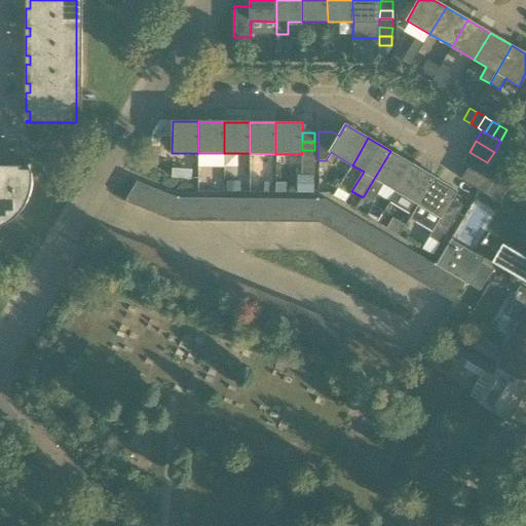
[(301,158),(314,159),(314,150),(302,150),(302,154),(301,154),(301,158)]
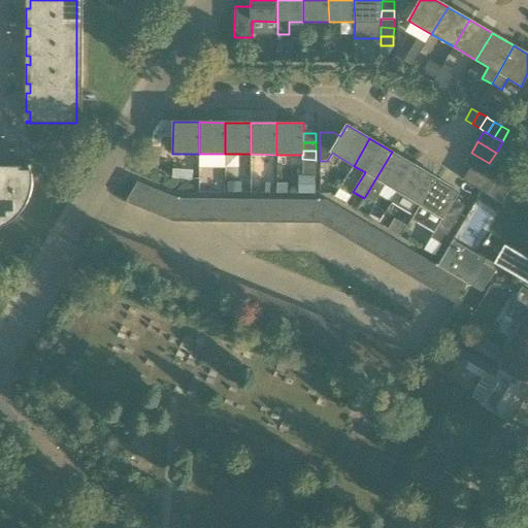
[(373,203),(385,185),(398,192),(414,165),(392,152),(364,198),(373,203)]
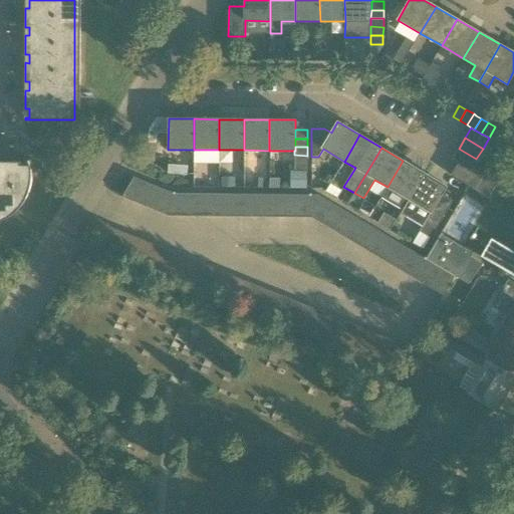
[(470,170),(472,167),(476,159),(459,149),(452,160),(458,163),(470,170)]
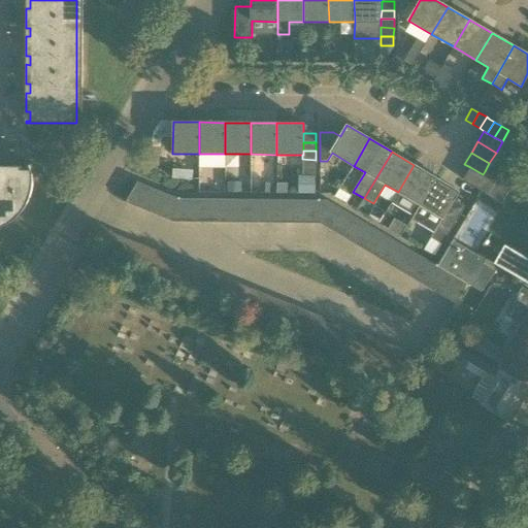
[(302,168),(316,168),(316,160),(302,159),(302,168)]
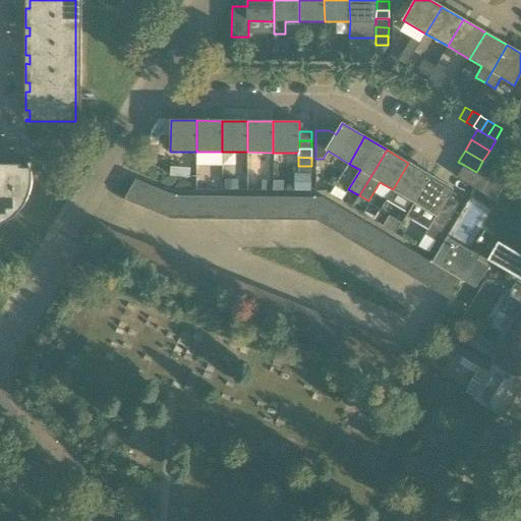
[(0,224),(1,224),(5,222),(8,220),(11,218),(14,216),(17,213),(20,210),(23,207),(25,204),(27,200),(29,196),(31,193),(32,189),(32,185),(33,181),(33,177),(33,173),(32,169),(31,165),(31,162),(29,163),(30,167),(21,167),(22,164),(0,163),(0,224)]
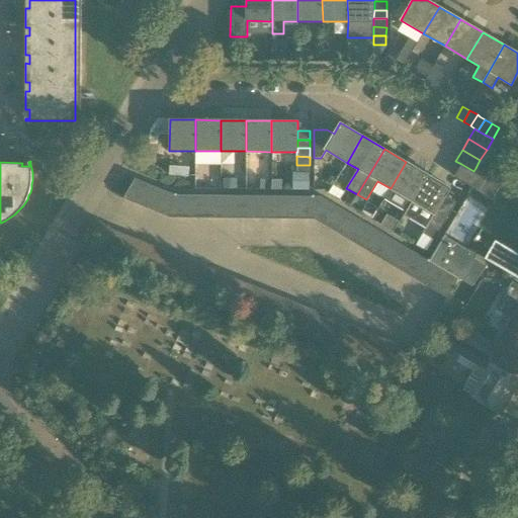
[(412,201),(427,174),(406,162),(391,188),(412,201)]
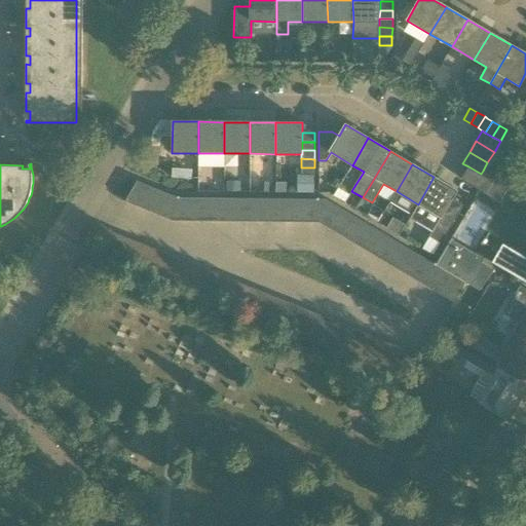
[(483,171),(481,174),(468,166),(461,180),(486,194),(495,179),(483,171)]
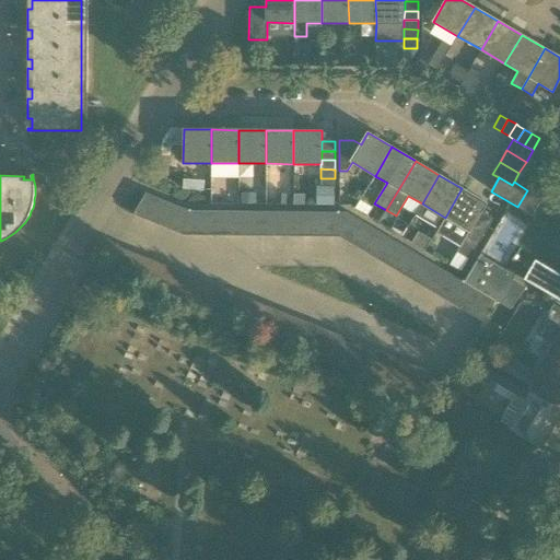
[(335,188),(335,178),(321,178),(321,188),(335,188)]
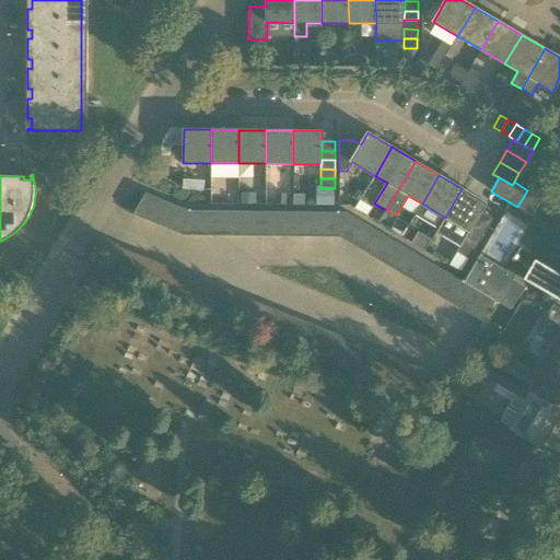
[(321,188),(321,206),(335,206),(335,188),(321,188)]
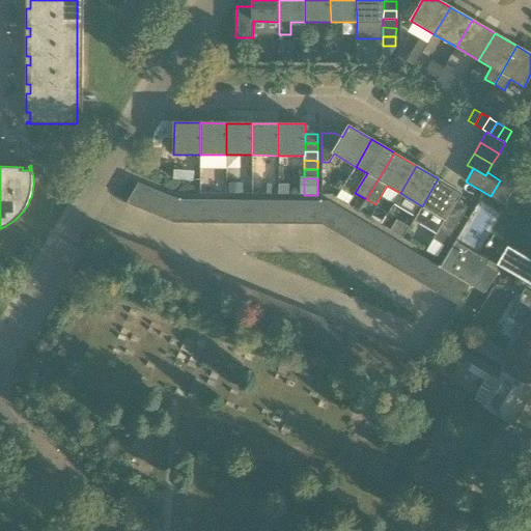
[(422,206),(414,220),(437,233),(438,231),(442,223),(445,220),(447,217),(451,208),(456,201),(462,193),(438,178),(422,206)]
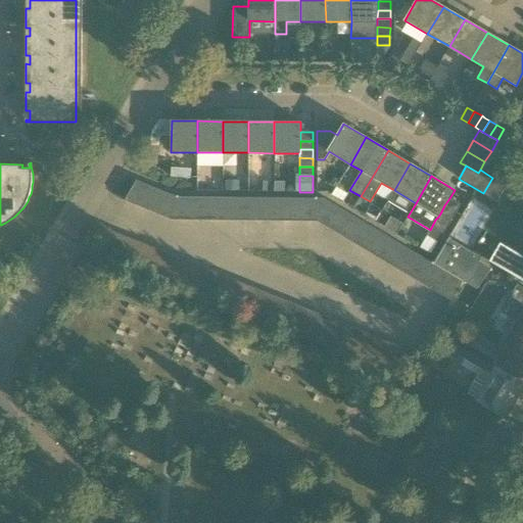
[(136,205),(145,184),(136,181),(125,200),(136,205)]
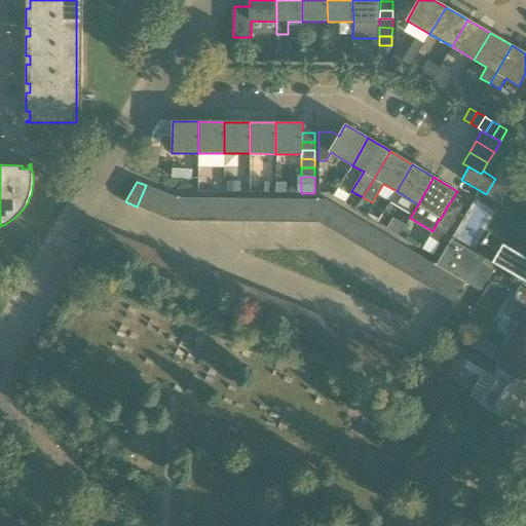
[(149,212),(157,190),(146,185),(137,207),(149,212)]
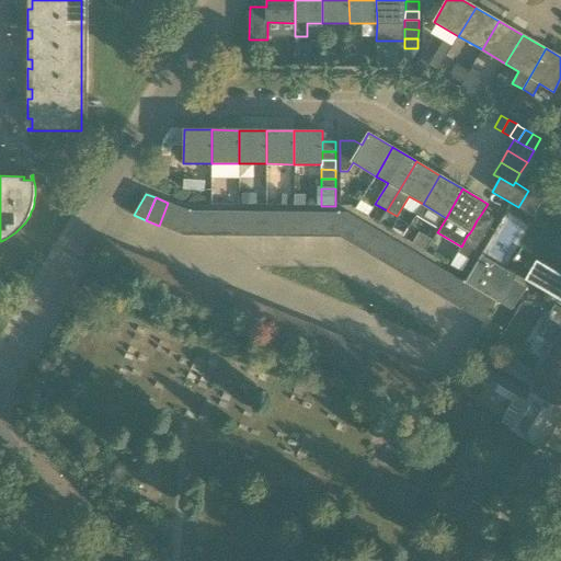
[(171,230),(181,207),(168,203),(159,226),(171,230)]
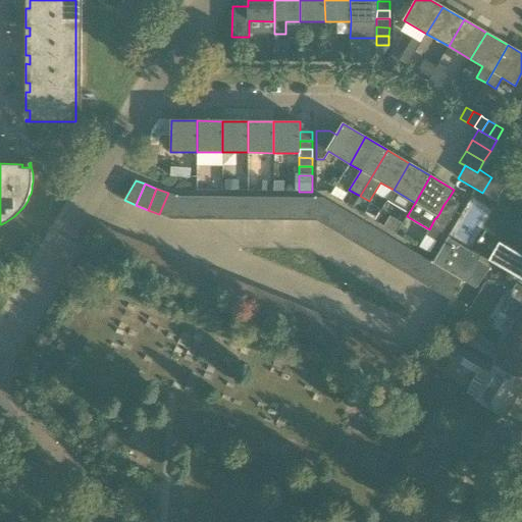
[(171,219),(177,197),(172,195),(168,193),(159,214),(171,219)]
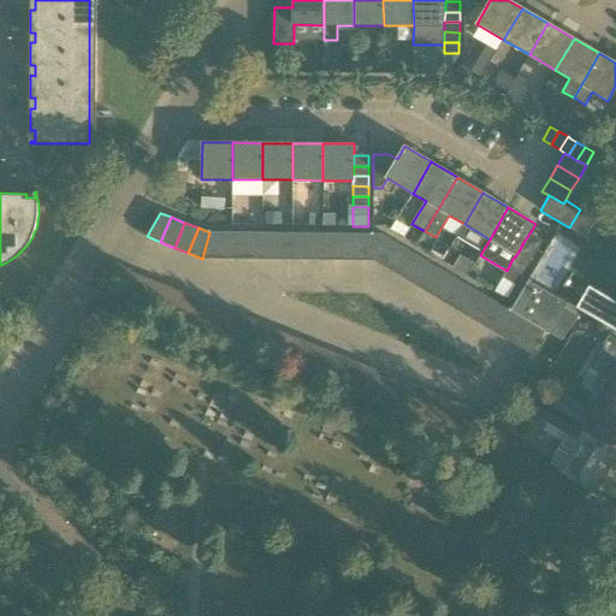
[(223,259),(223,232),(209,232),(202,259),(223,259)]
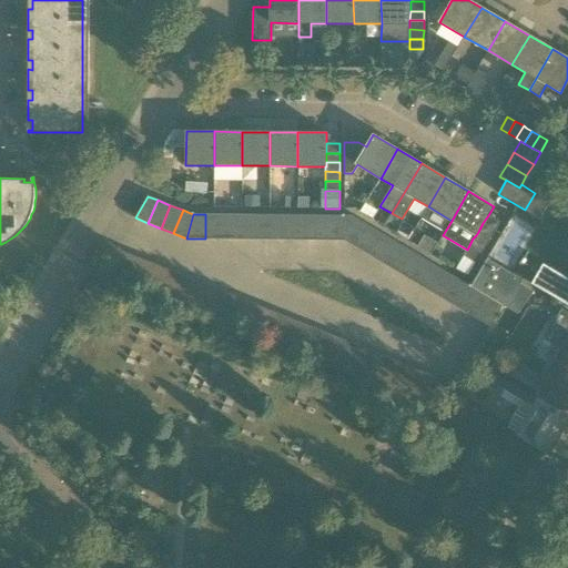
[(220,239),(220,214),(205,214),(205,239),(220,239)]
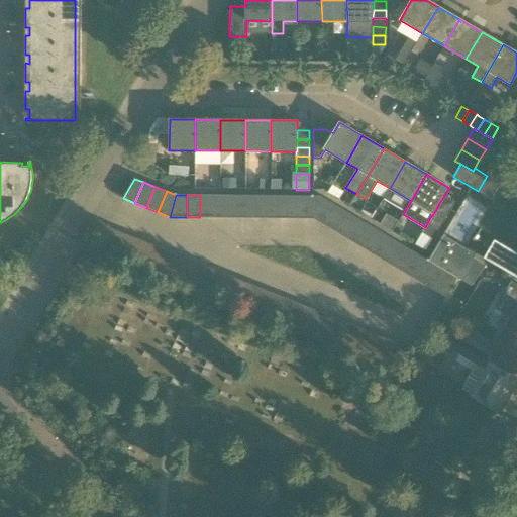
[(213,218),(213,196),(200,195),(200,217),(213,218)]
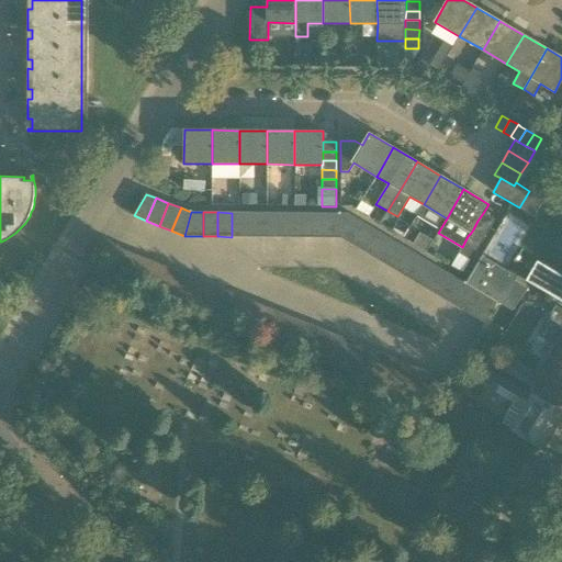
[(245,237),(246,213),(232,213),(232,237),(245,237)]
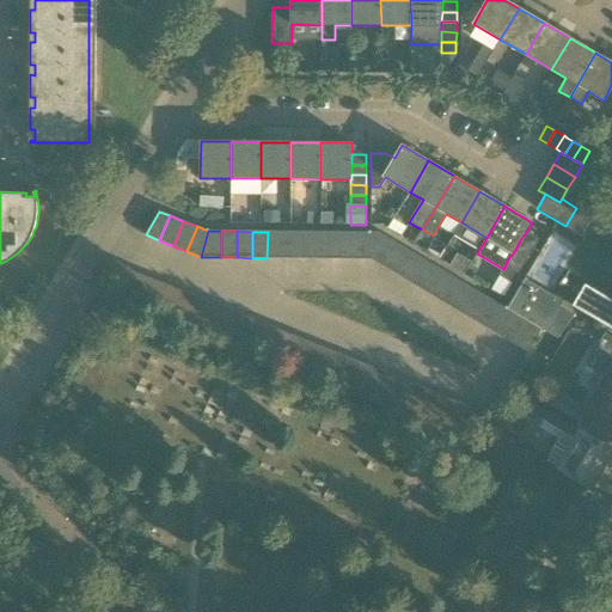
[(282,258),(283,232),(268,232),(267,258),(282,258)]
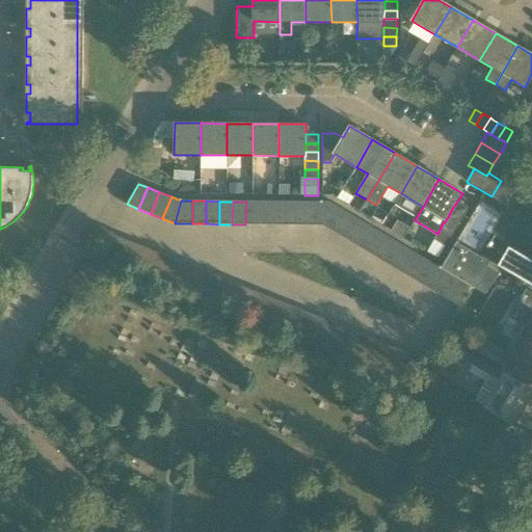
[(259,224),(259,202),(246,202),(245,224),(259,224)]
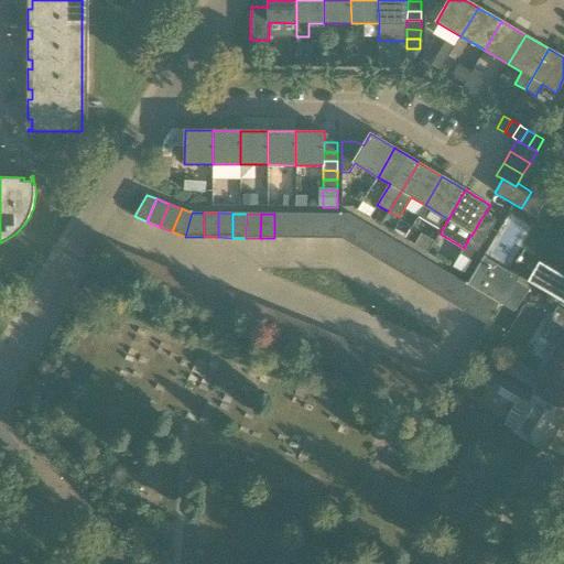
[(289,238),(289,214),(274,214),(274,238),(289,238)]
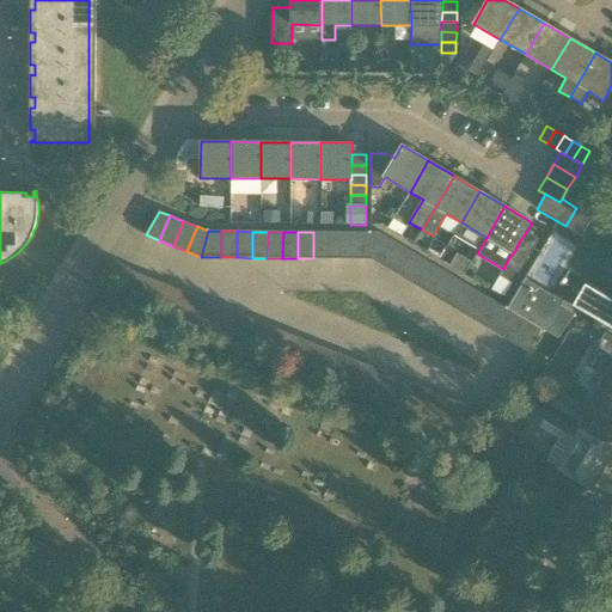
[(329,258),(329,232),(313,232),(313,258),(329,258)]
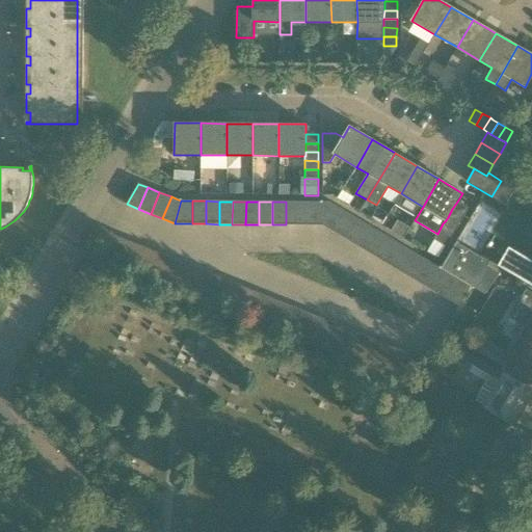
[(298,224),(299,202),(286,202),(286,224),(298,224)]
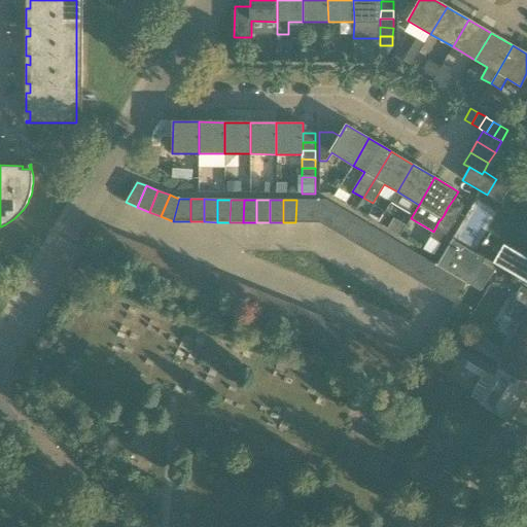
[(296,200),(295,222),(308,223),(309,200),(296,200)]
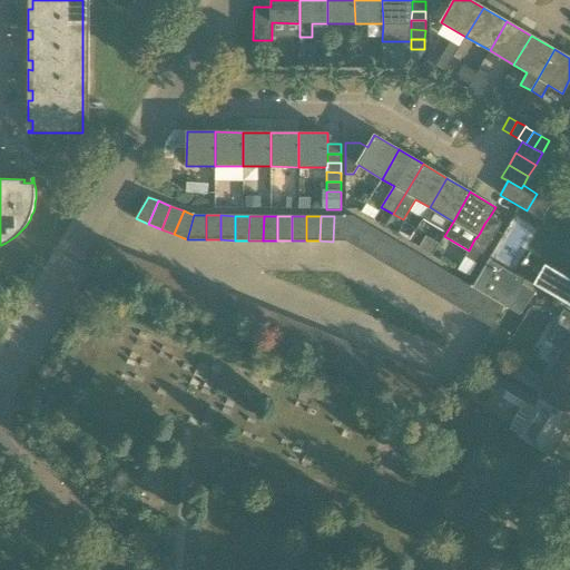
[(346,242),(353,217),(334,216),(333,242),(346,242)]
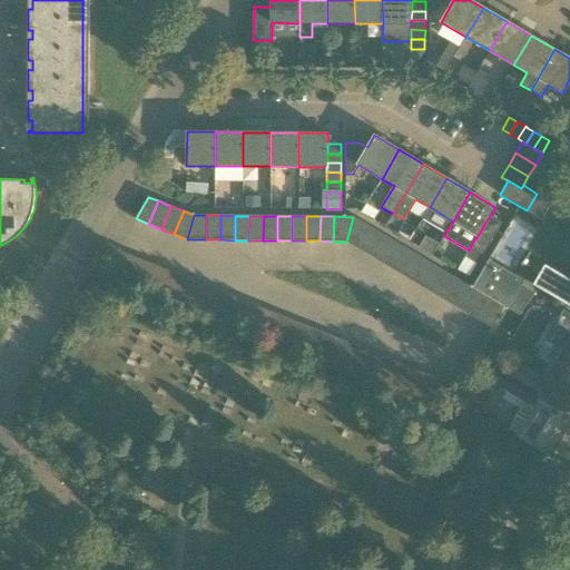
[(484,224),(497,232),(501,223),(490,216),(484,224)]
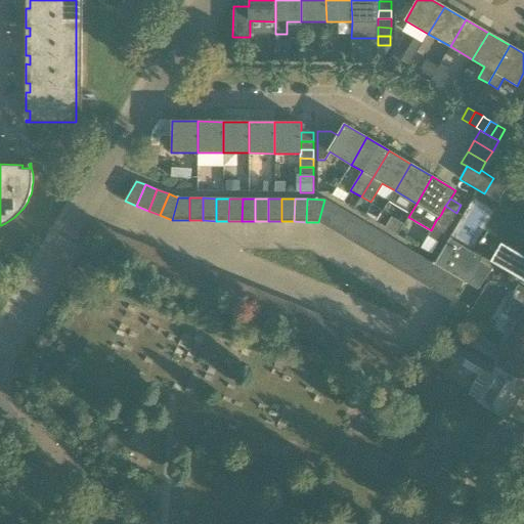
[(329,228),(341,209),(324,200),(318,222),(329,228)]
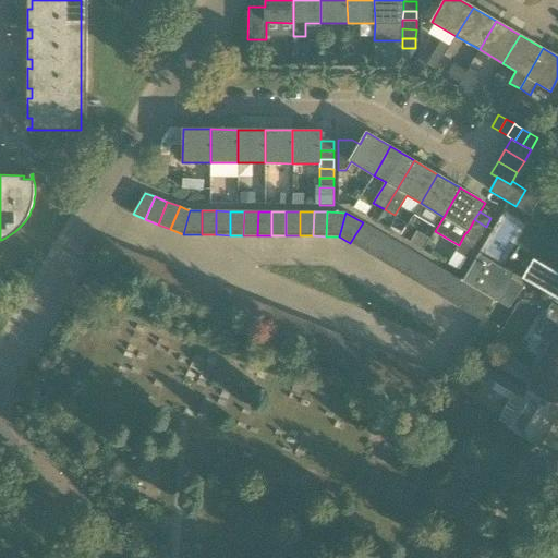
[(474,219),(470,228),(482,234),(486,227),(474,219)]
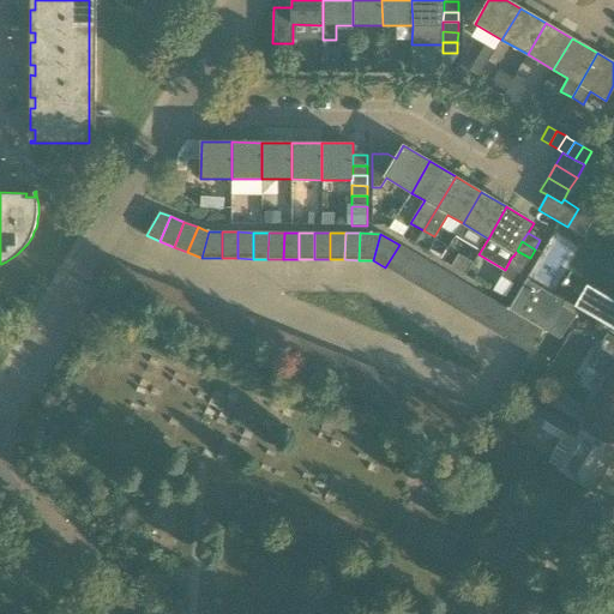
[(399,245),(385,268),(398,276),(413,252),(399,245)]
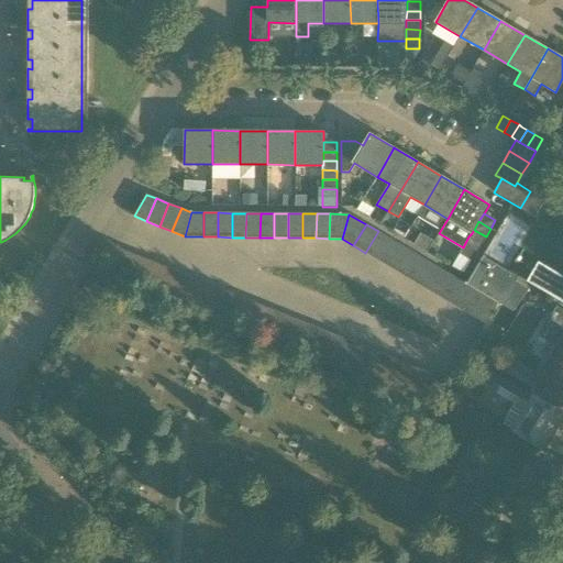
[(481,244),(486,236),(474,230),(472,233),(468,236),(481,244)]
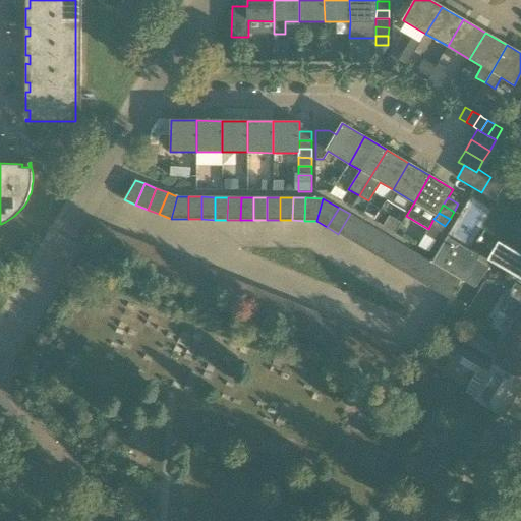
[(350,214),(338,234),(349,240),(361,221),(350,214)]
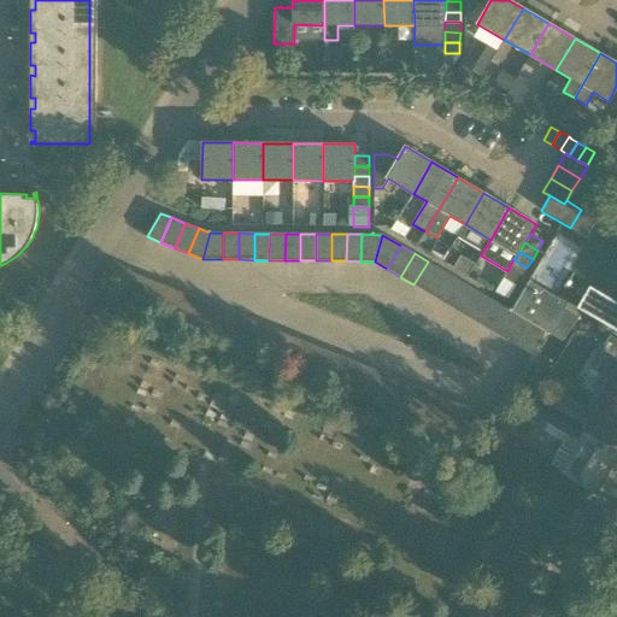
[(460,256),(454,269),(469,277),(476,265),(460,256)]
